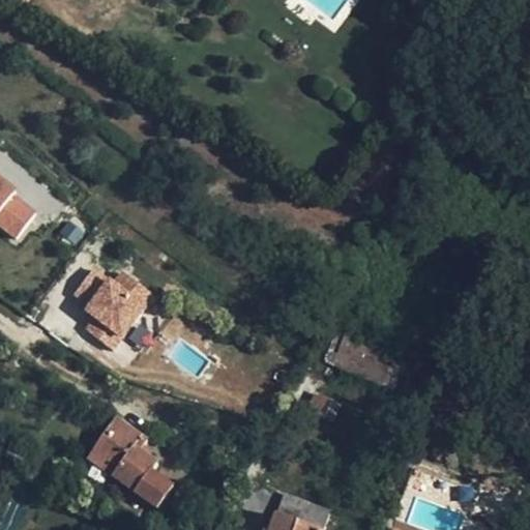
[(0,176),(0,229),(13,240),(39,209),(0,176)]
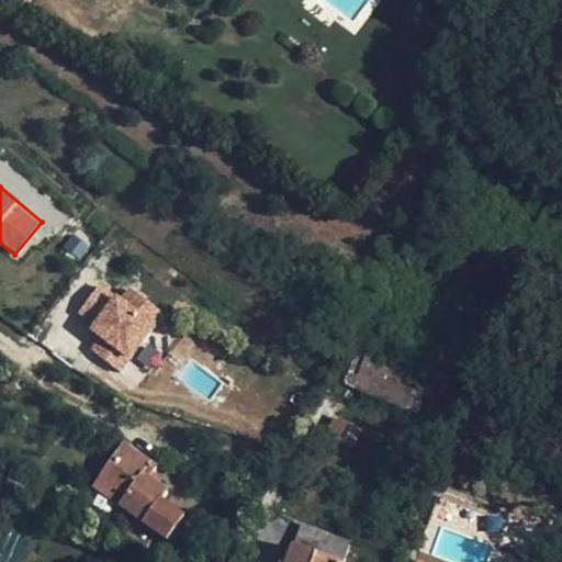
[(100,335),(89,349),(119,371),(164,312),(125,283),(116,294),(100,282),(74,315),(100,335)]
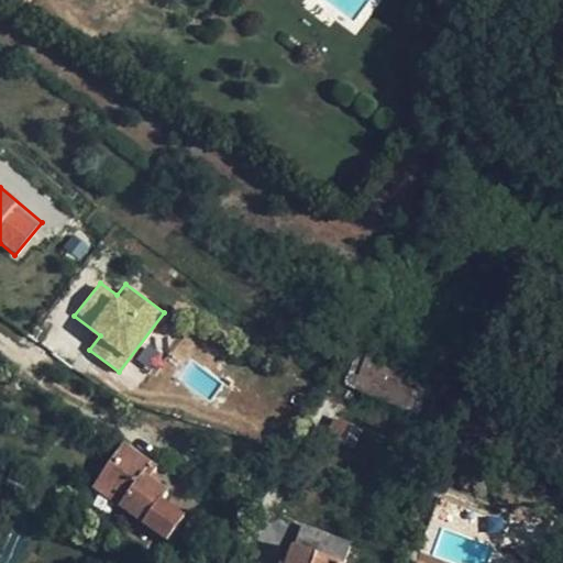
[(420,372),(360,348),(344,384),(406,408),(420,372)]
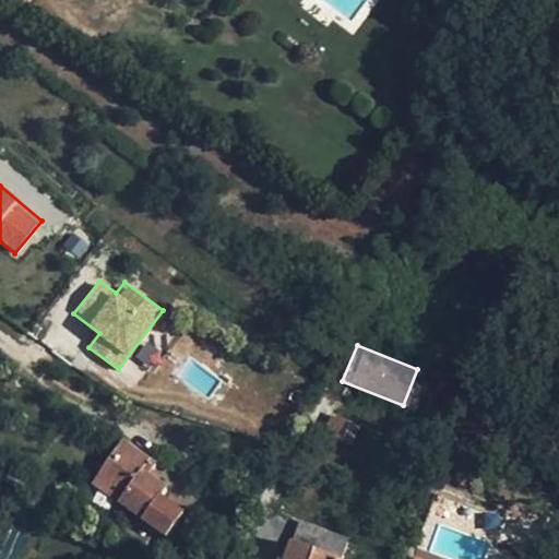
[(358,426),(331,414),(322,431),(351,444),(358,426)]
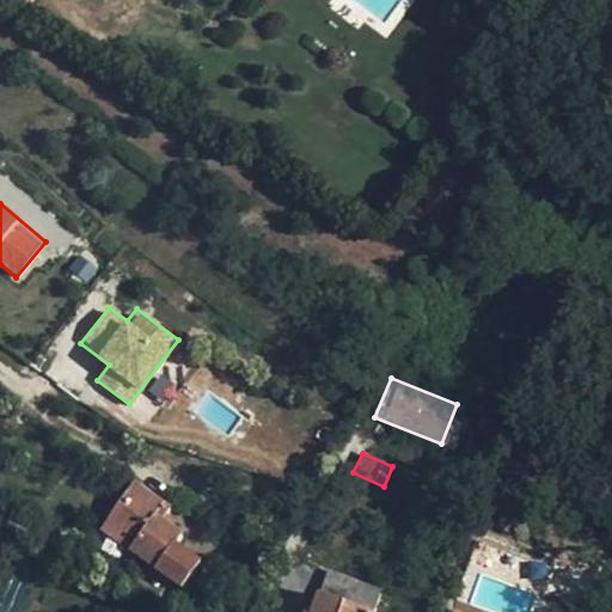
[(135,483),(110,519),(138,539),(130,550),(183,587),(201,562),(176,544),(182,534),(163,520),(170,508),(135,483)]
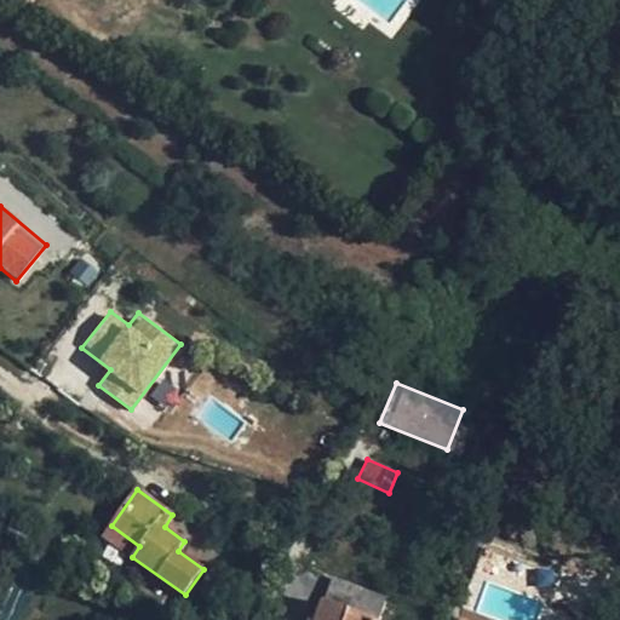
[(112,526),(103,537),(132,557),(139,546),(112,526)]
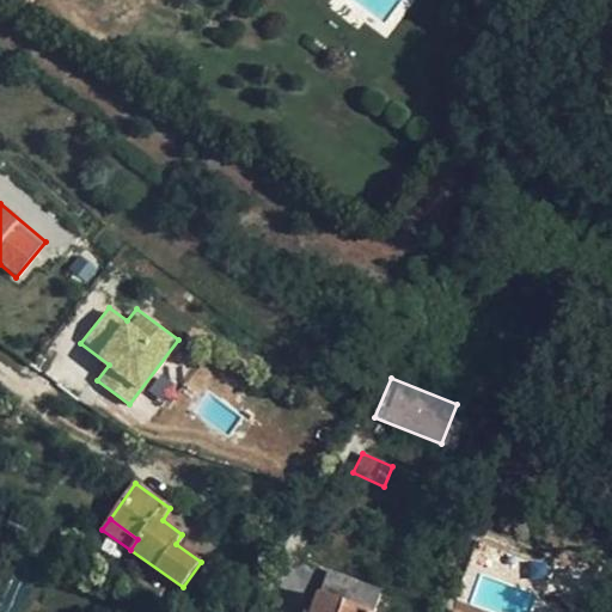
[(543,563),(467,542),(458,573),(476,577),(533,594),(543,563)]
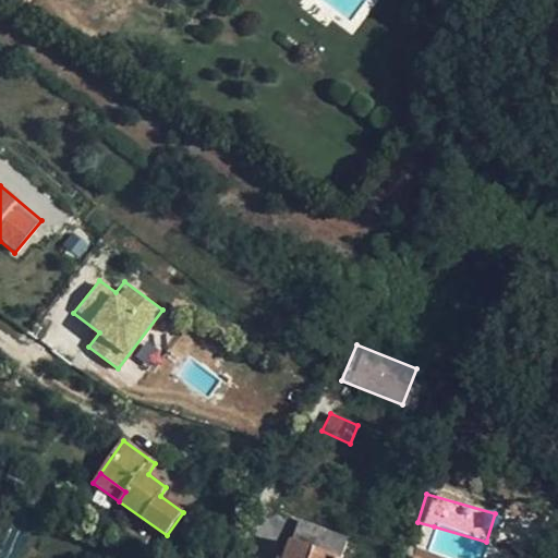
[(334,557),(340,557),(348,542),(299,523),(292,542),(334,557)]
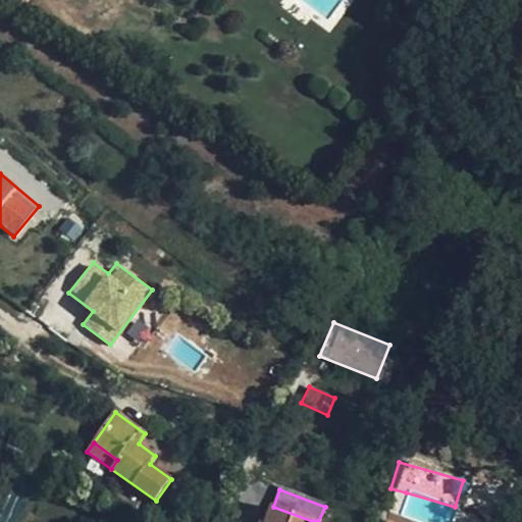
[(312,521),(273,507),(267,521),(312,521)]
